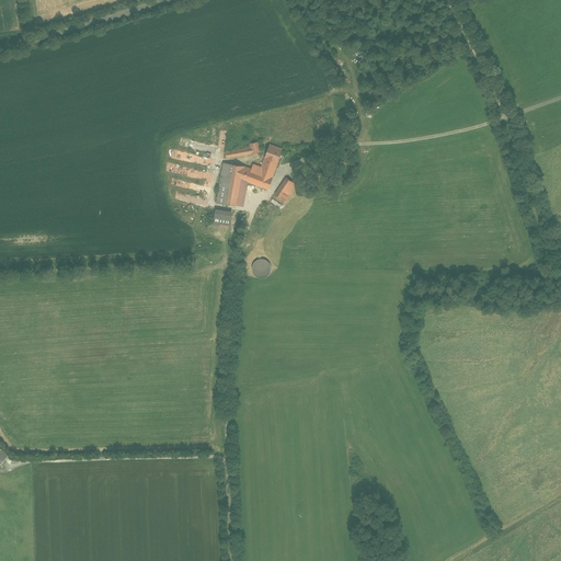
[(261,152),(260,142),(250,145),(251,148),(226,152),(227,158),(261,152)]
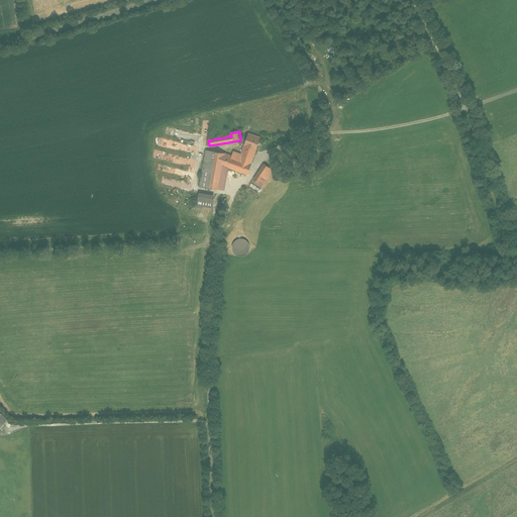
[(228,168),(247,175),(260,137),(248,133),(241,153),(234,151),(233,156),(226,153),(206,150),(200,186),(225,190),(228,168)]
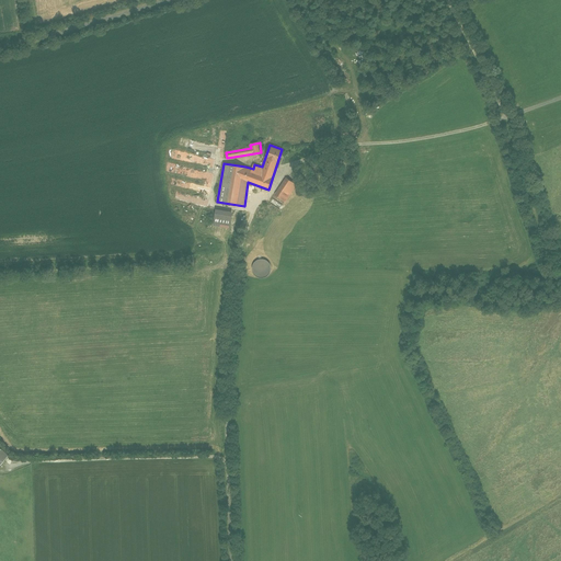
[(192,162),(192,161),(198,163),(201,157),(194,155),(189,153),(186,160),(192,162)]
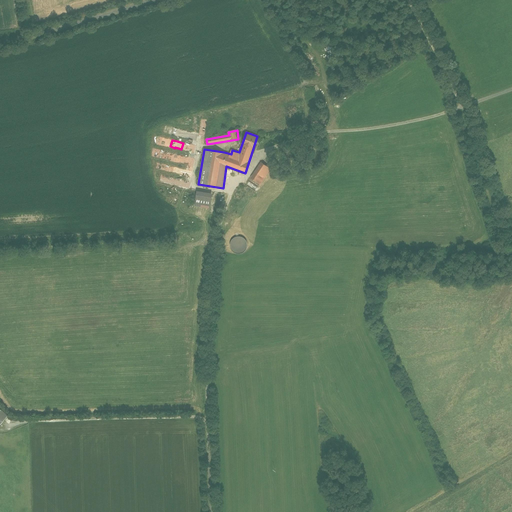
[(261,162),(251,178),(261,184),(271,169),(261,162)]
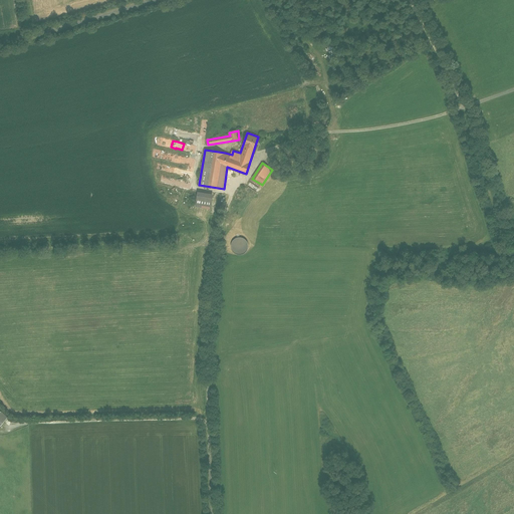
[(213,194),(198,192),(196,206),(211,208),(213,194)]
